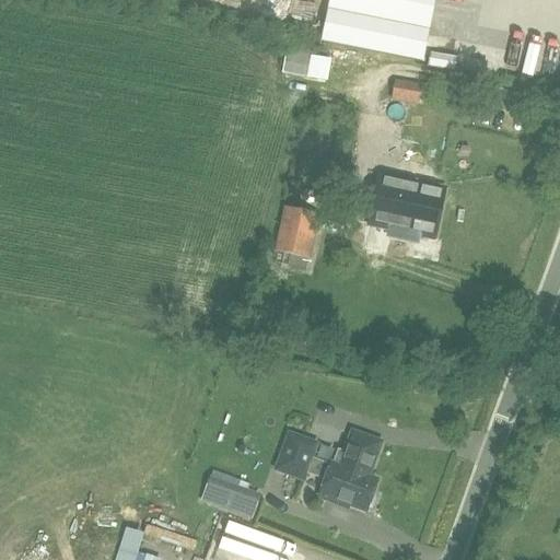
[(330,0),(323,43),(421,62),(433,0),(330,0)]
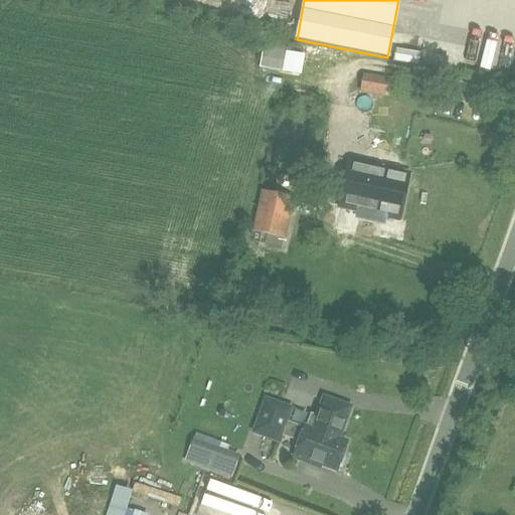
[(259,67),(283,71),(288,41),(264,37),(259,67)]
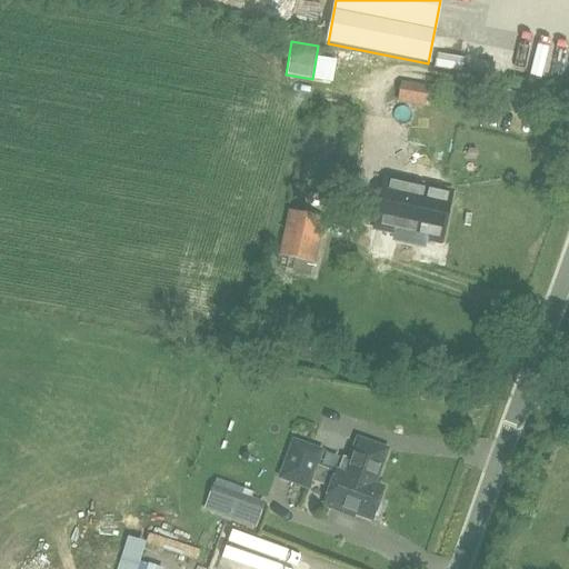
[(567,79),(568,51),(558,51),(556,78),(567,79)]
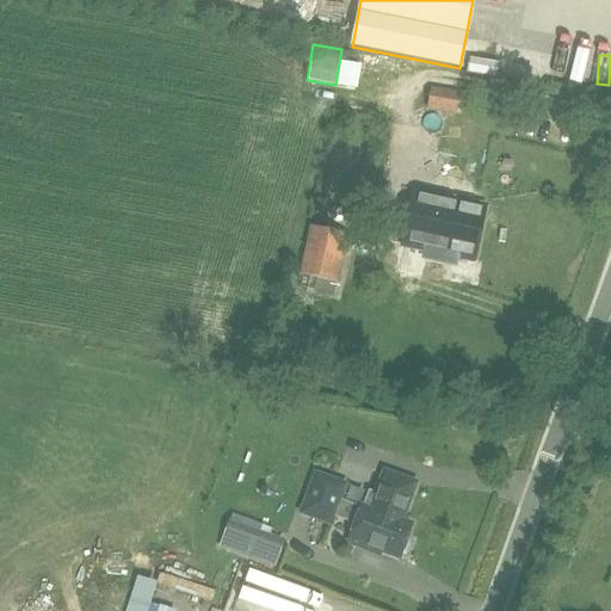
[(344,61),(340,87),(364,91),(368,65),(344,61)]
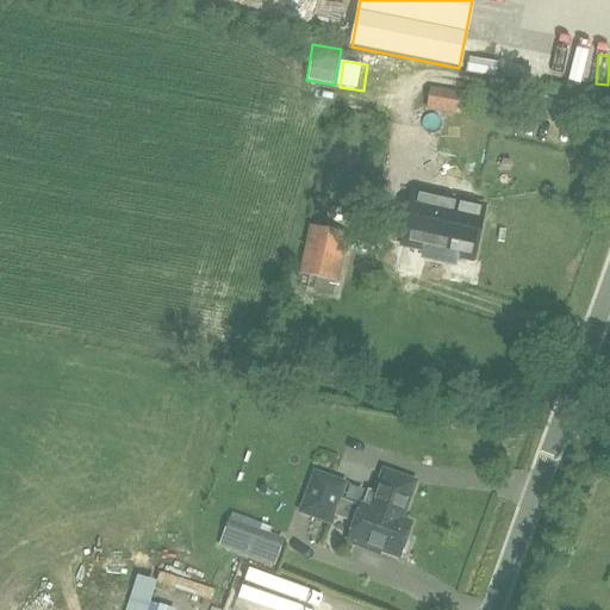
[(498,79),(500,68),(475,62),(473,73),(498,79)]
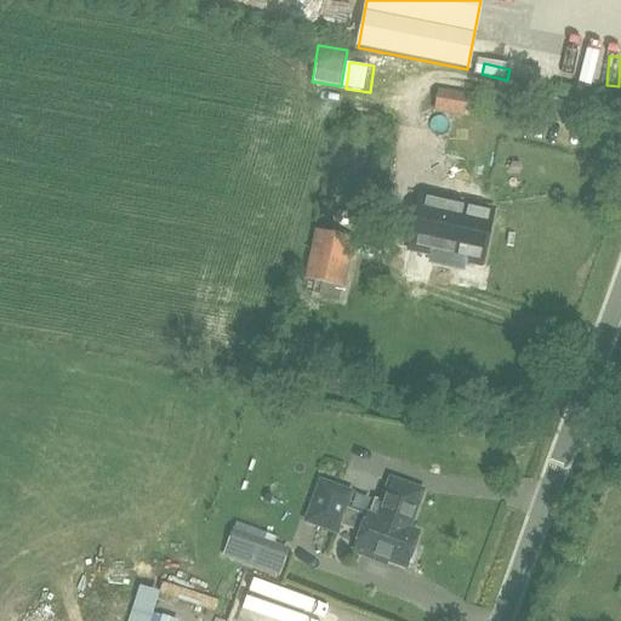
[(433,112),(444,114),(463,118),(467,93),(437,89),(433,112)]
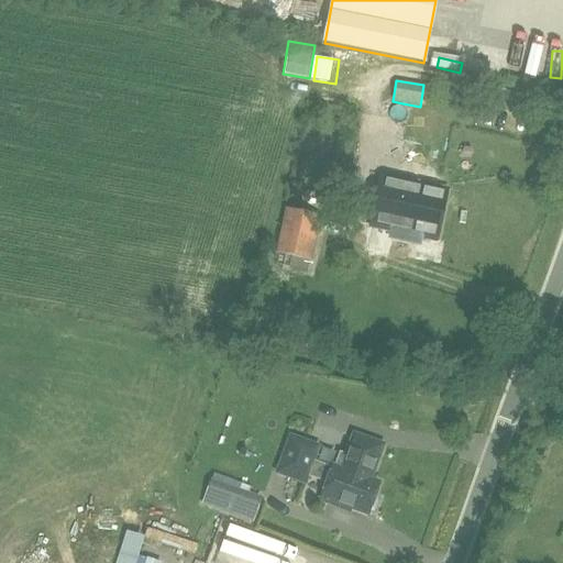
[(365,208),(362,223),(434,240),(445,190),(384,177),(376,210),(365,208)]
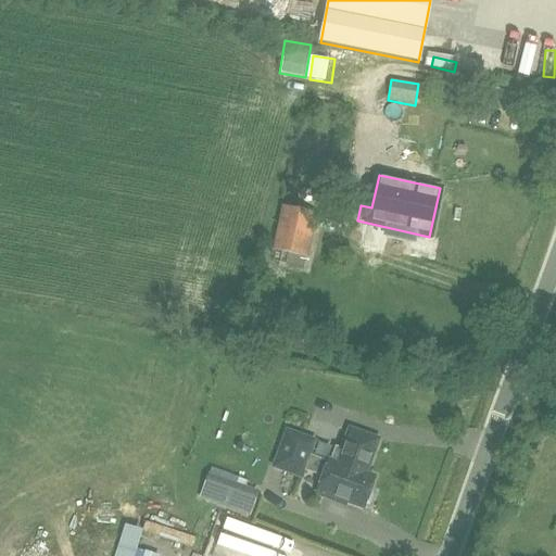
[(303,268),(314,214),(283,207),(275,250),(281,252),(279,263),(303,268)]
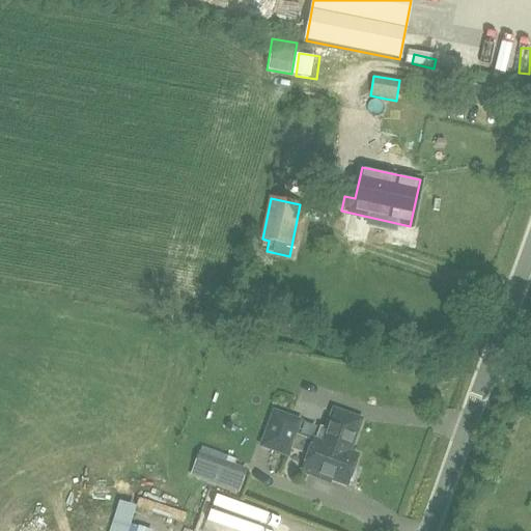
[(357,456),(348,453),(361,420),(333,410),(327,429),(319,426),(314,441),(313,441),(295,435),(300,421),(274,412),(261,446),(287,455),(289,449),(308,456),(303,472),(330,481),(331,479),(346,484),(347,481),(351,482),(353,481),(356,473),(355,471),(352,470),(357,456)]
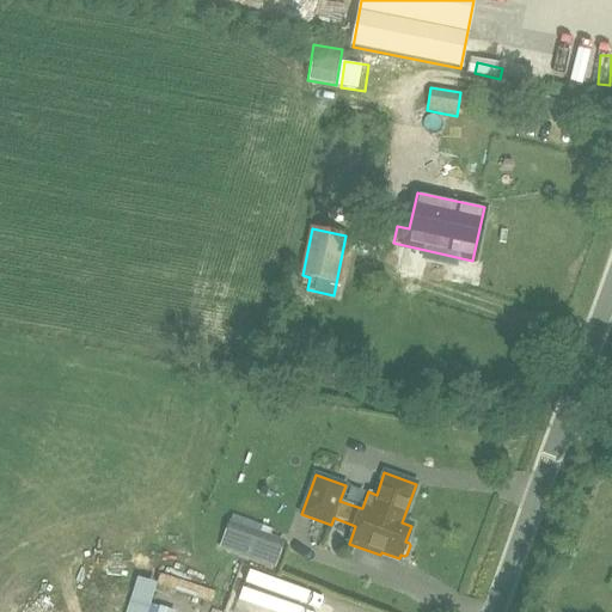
[(285,562),(288,538),(232,531),(228,555),(285,562)]
